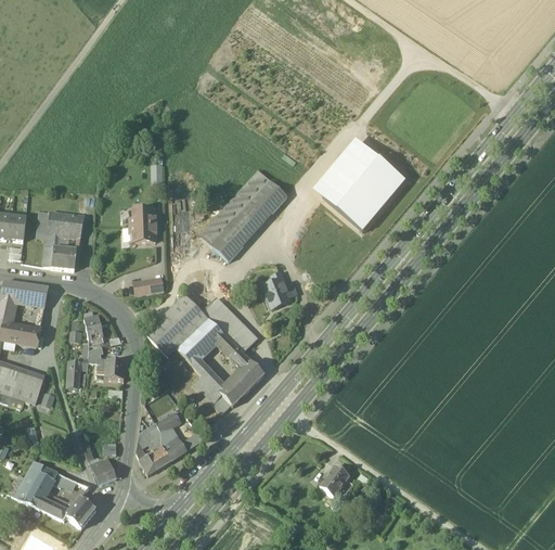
[(321,196),(363,145),(355,139),(312,189),(321,196)]
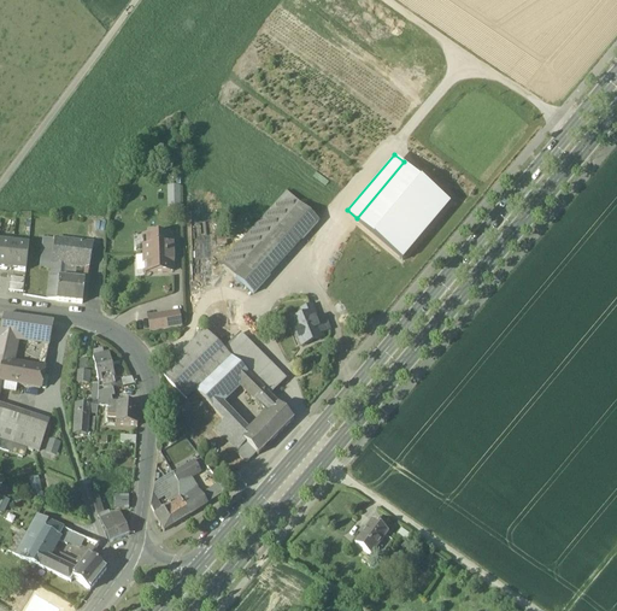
[(357,218),(403,256),(450,200),(404,162),(357,218)]
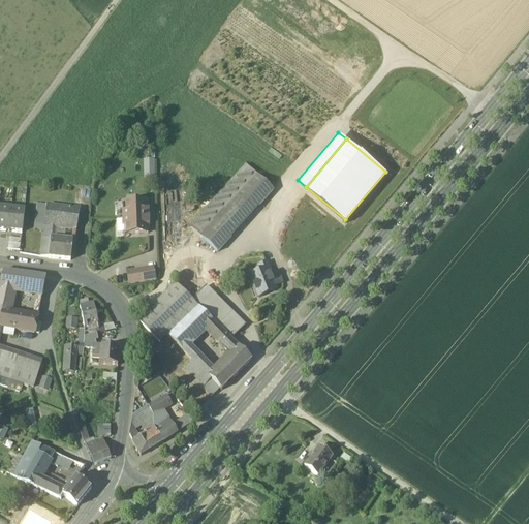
[(145,172),(155,172),(155,155),(145,154),(145,172)]
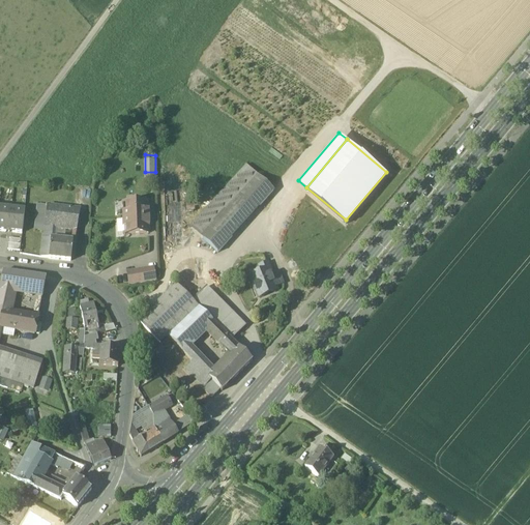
[(273,186),(245,162),(225,184),(237,196),(253,209),(273,186)]
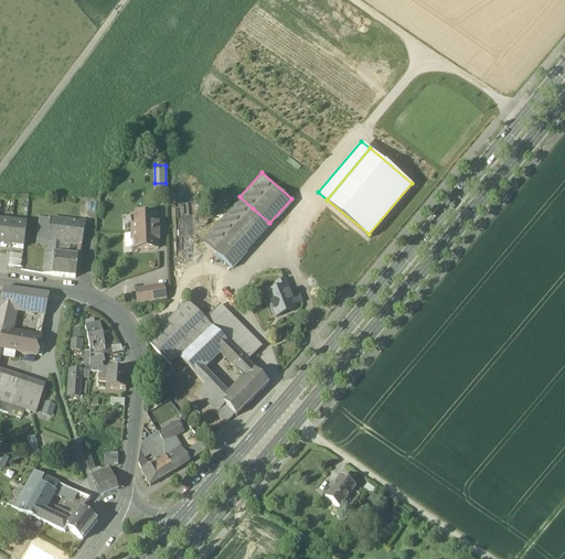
[(240,196),(202,238),(215,249),(231,233),(253,208),(240,196)]
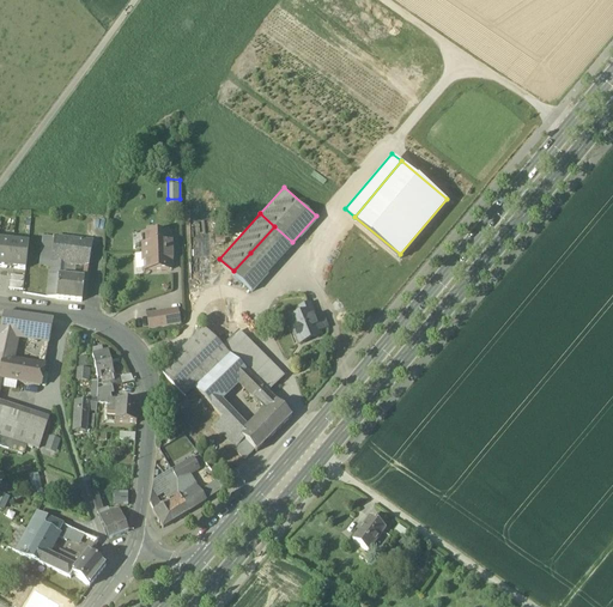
[(274,226),(250,253),(268,268),(292,242),(274,226)]
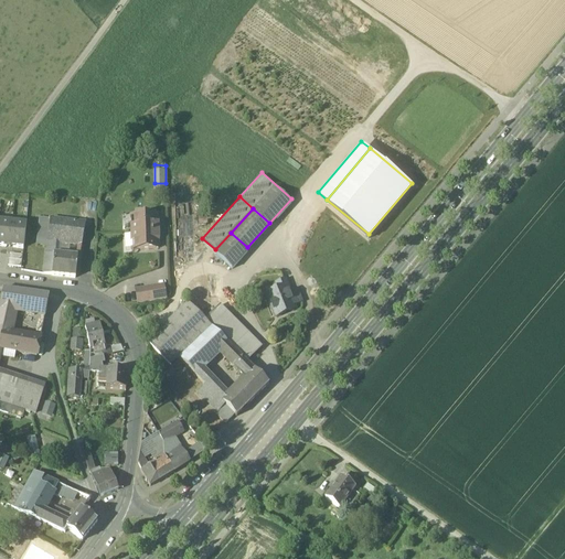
[(158,211),(134,212),(134,218),(131,221),(131,228),(158,227),(158,211)]
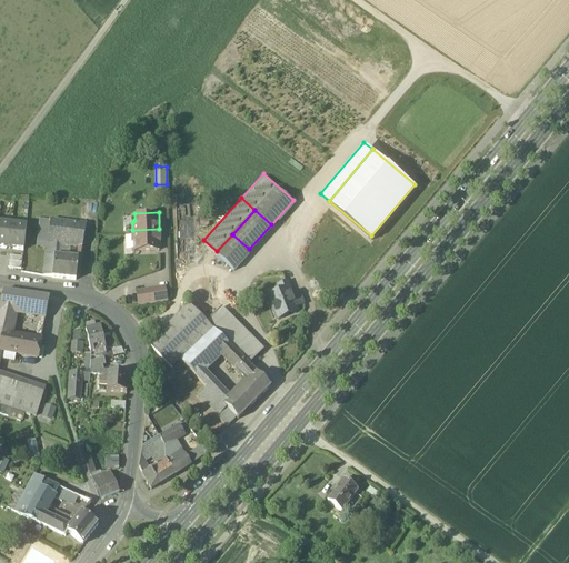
[(50,215),(40,214),(39,229),(48,230),(50,215)]
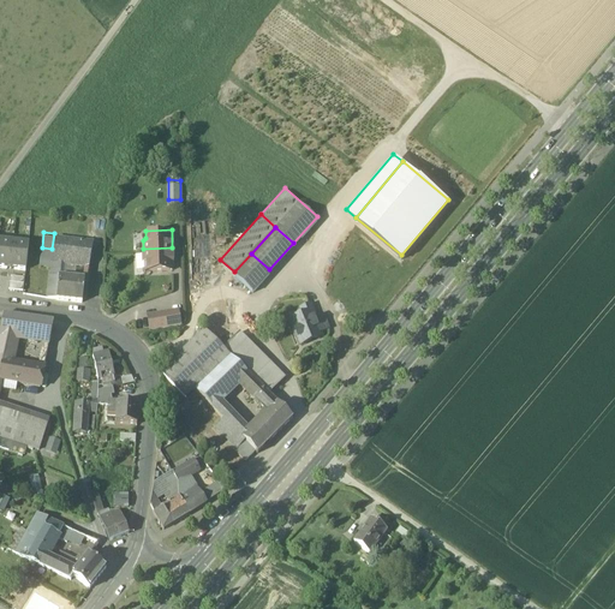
[(64,234),(54,233),(52,249),(48,285),(58,286),(59,272),(60,272),(61,258),(64,234)]
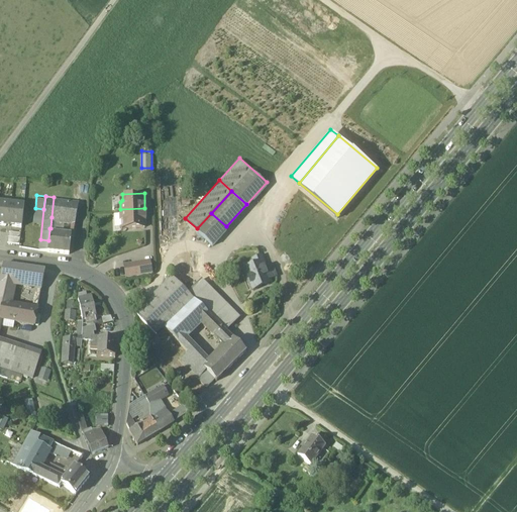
[(78,200),(54,197),(52,217),(75,219),(78,200)]
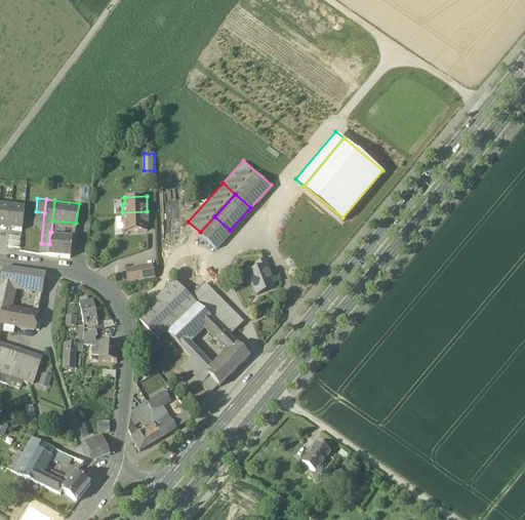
[(11,203),(0,201),(0,224),(9,225),(11,203)]
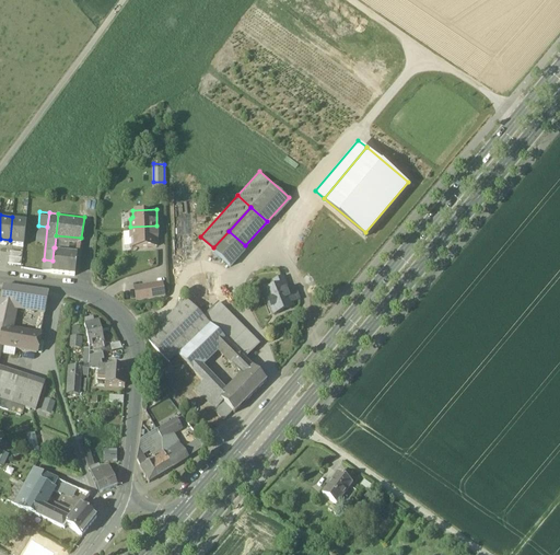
[(25,218),(12,217),(10,240),(23,242),(25,218)]
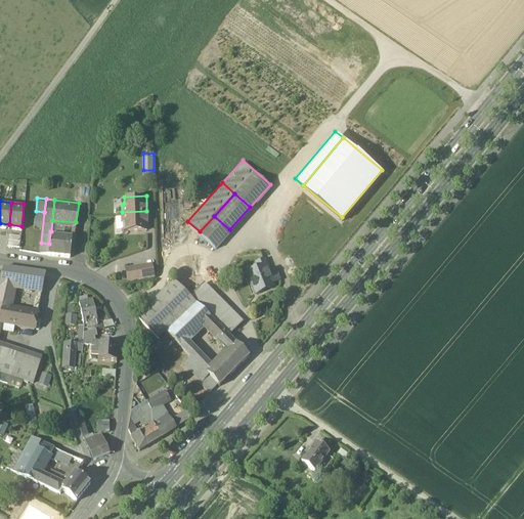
[(146,211),(122,212),(122,218),(125,220),(125,227),(147,226),(146,211)]
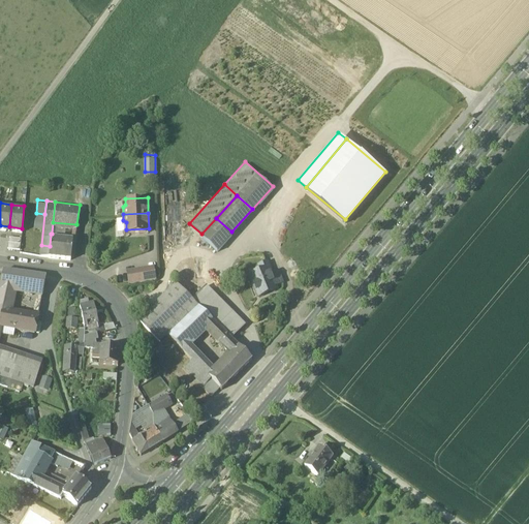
[(216,218),(201,234),(216,247),(231,232),(216,218)]
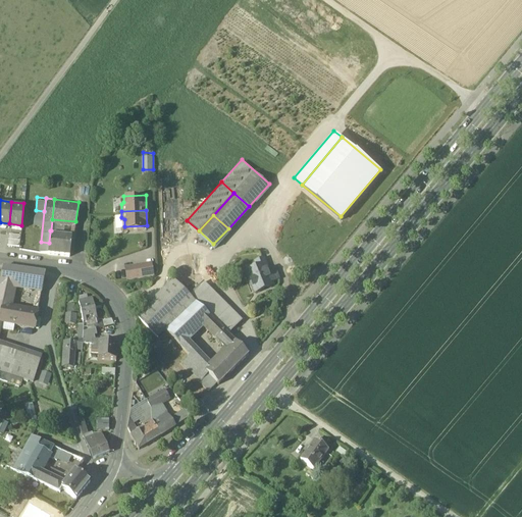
[(51,230),(50,230),(49,243),(48,249),(48,250),(69,252),(71,233),(51,230)]
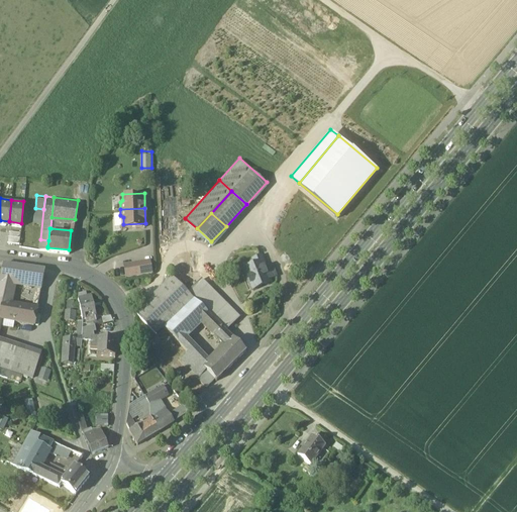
[(261,252),(252,257),(254,262),(244,266),(252,286),(269,279),(268,276),(263,264),(262,260),(263,259),(261,252)]
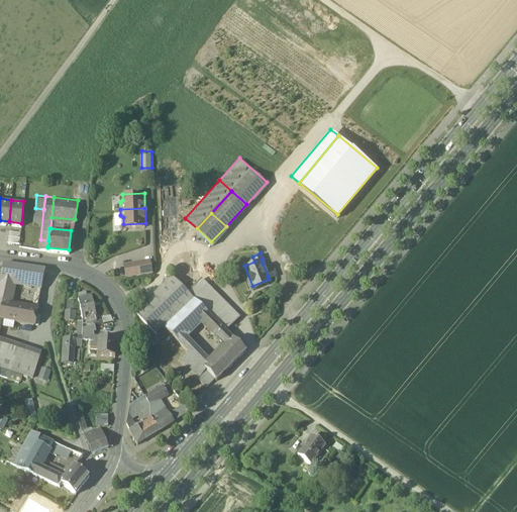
[(149,257),(123,262),(126,274),(151,270),(149,257)]
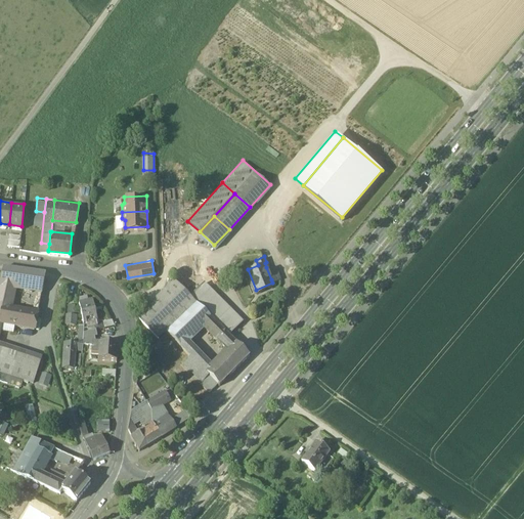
[(11,264),(2,263),(0,274),(0,276),(8,278),(11,264)]
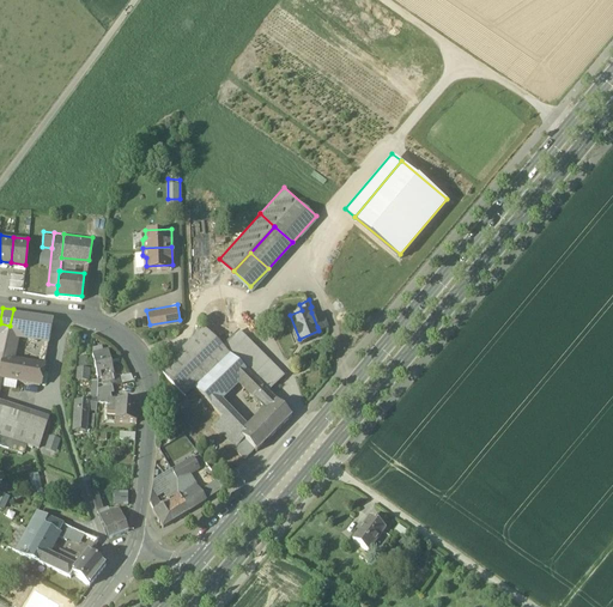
[(53,315),(13,309),(10,326),(8,333),(19,334),(49,339),(53,315)]
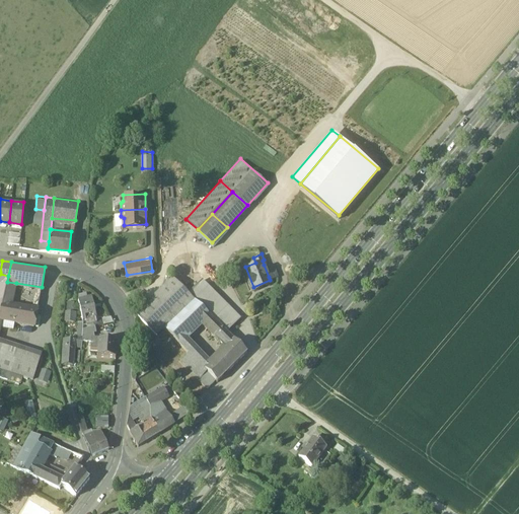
[(273,262),(264,265),(269,277),(278,274),(273,262)]
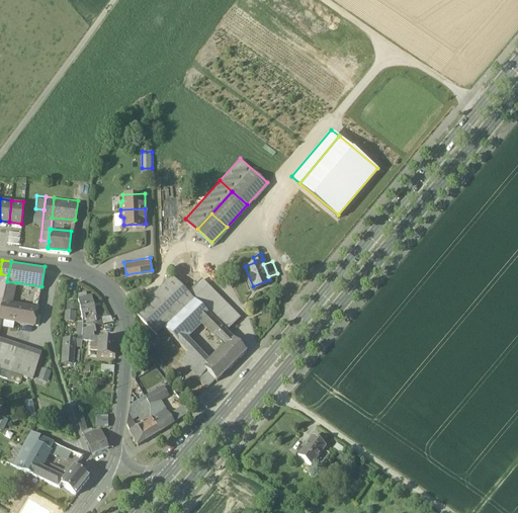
[(8,275),(0,273),(0,295),(4,297),(7,281),(8,275)]
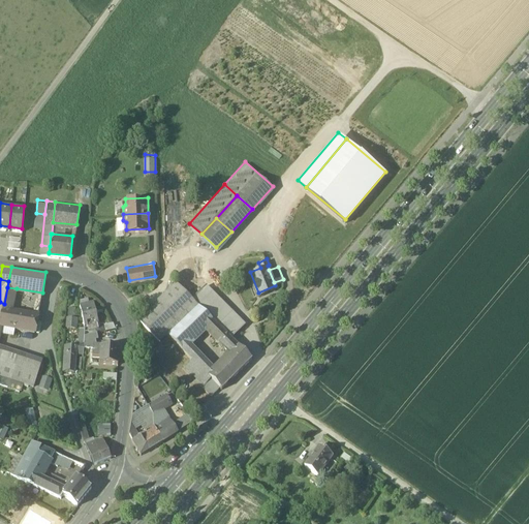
[(176,279),(138,315),(160,338),(167,331),(166,330),(168,318),(192,296),(176,279)]
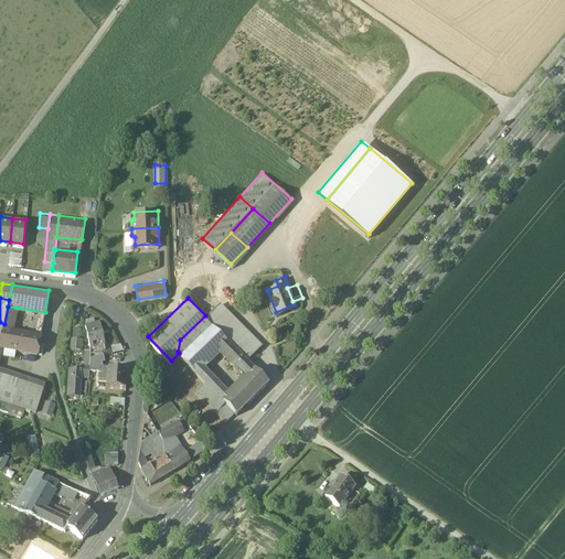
[(262,340),(221,299),(205,315),(227,337),(246,356),(262,340)]
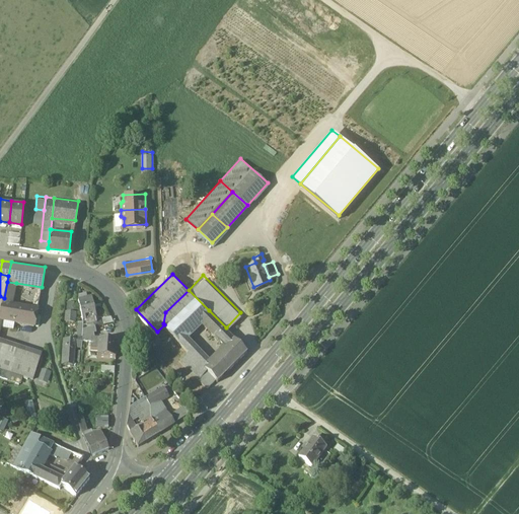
[(16,283),(7,282),(4,298),(3,300),(12,301),(16,283)]
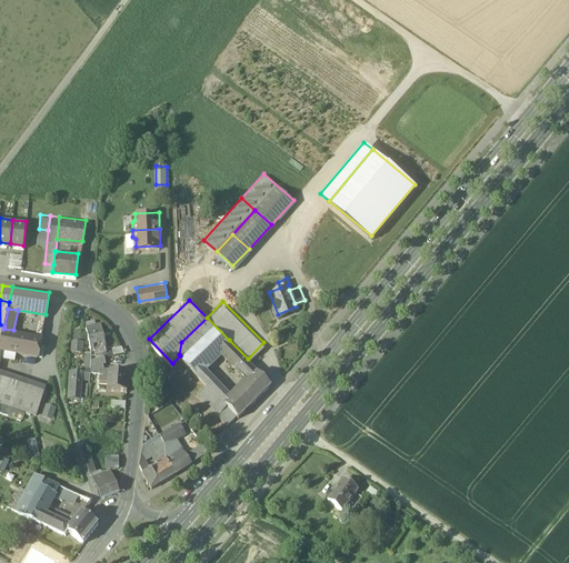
[(207,318),(181,342),(179,354),(180,355),(196,372),(197,371),(197,372),(202,367),(220,349),(229,340),(207,318)]
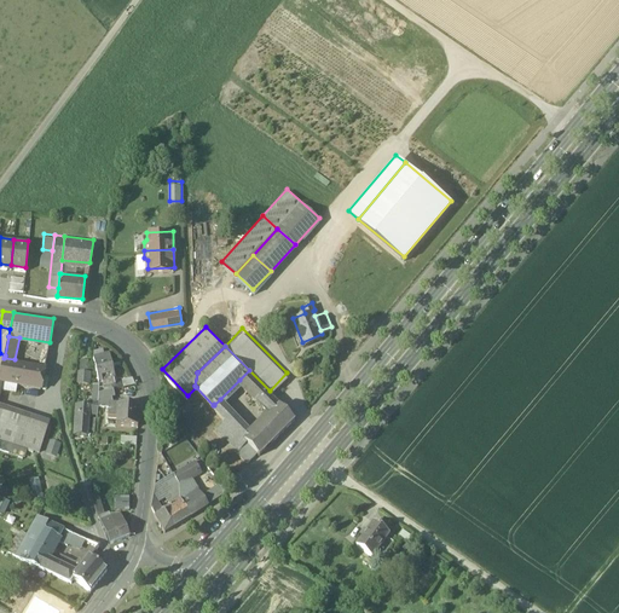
[(109,350),(93,353),(98,371),(102,371),(113,368),(109,350)]
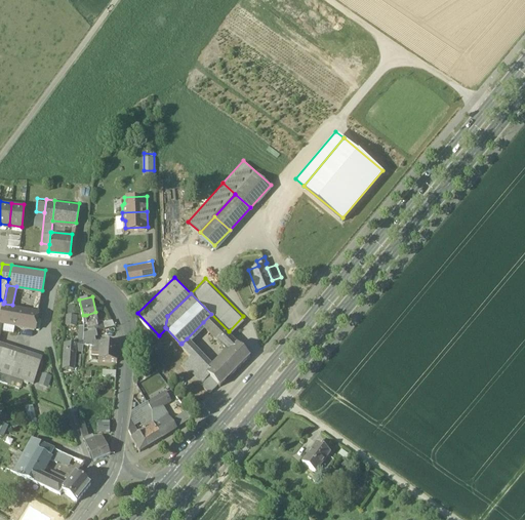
[(68,301),(67,321),(77,321),(78,301),(68,301)]
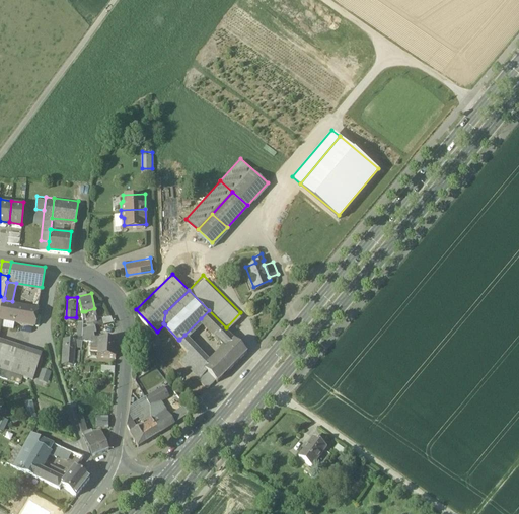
[(3,300),(2,300),(0,309),(0,315),(1,316),(15,318),(17,302),(12,301),(3,300)]
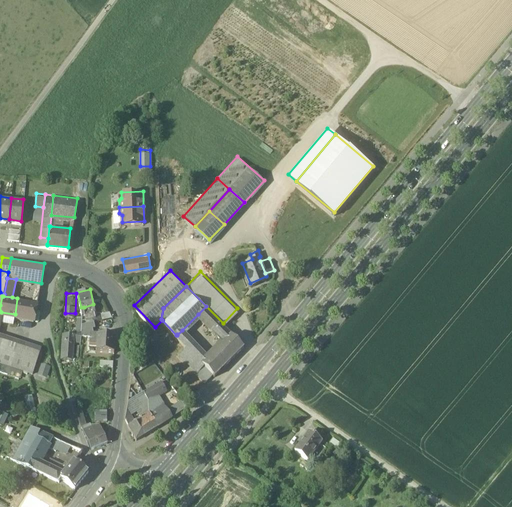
[(37,301),(17,298),(15,314),(35,317),(37,301)]
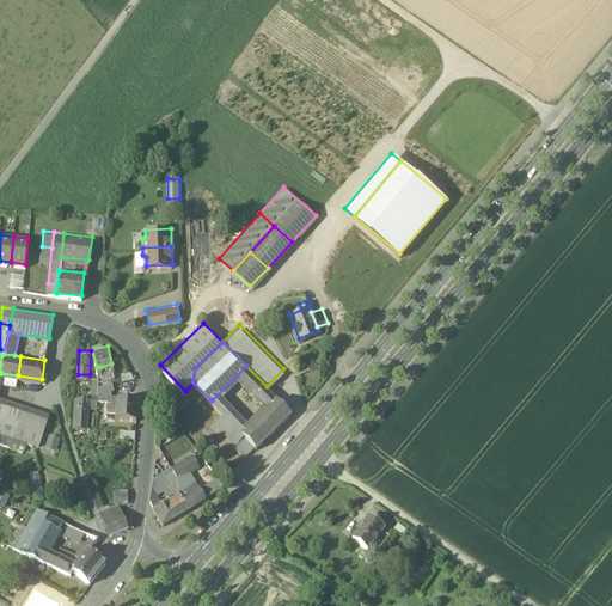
[(114,372),(111,363),(101,367),(102,374),(114,372)]
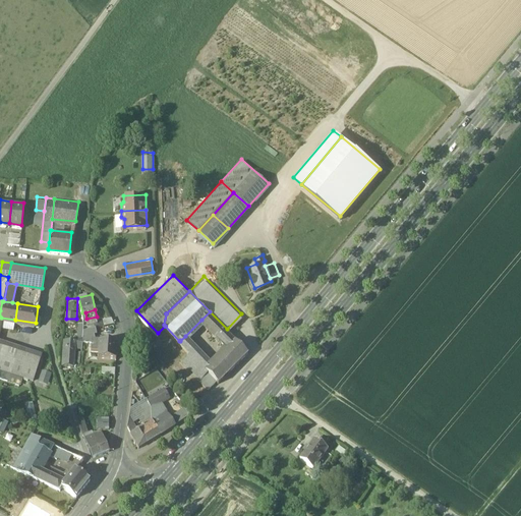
[(227,329),(210,311),(201,320),(221,338),(228,331),(227,329)]
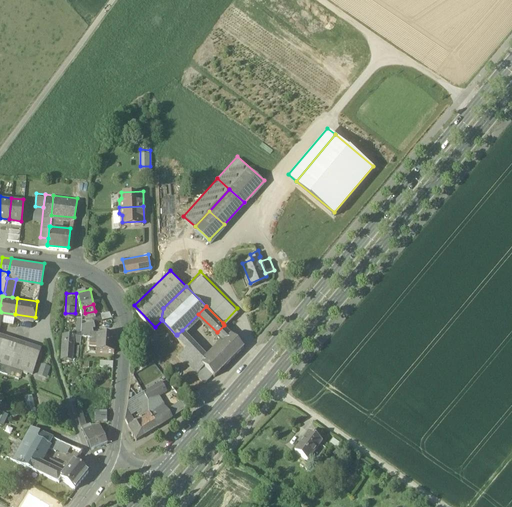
[(97,317),(82,321),(81,333),(89,333),(90,331),(94,331),(95,324),(97,324),(97,317)]
